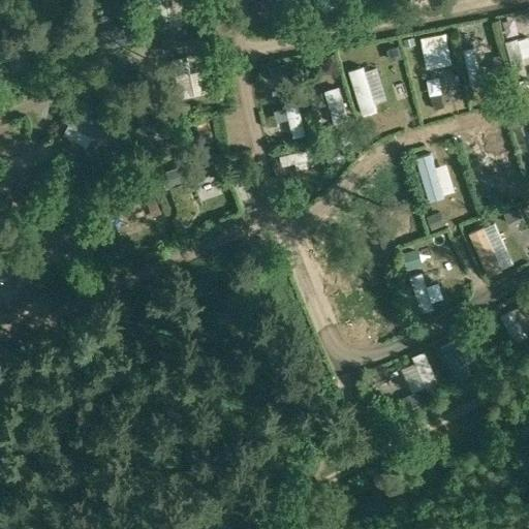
[(166,0),(154,0),(157,29),(169,28),(169,26),(167,5),(166,0)]
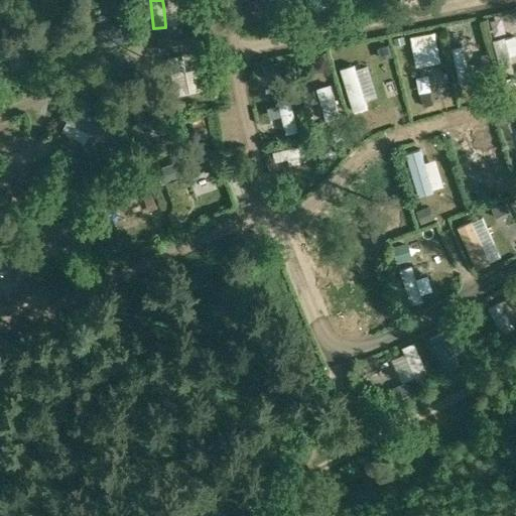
[(504,37),(493,40),(500,63),(511,60),(504,37)]
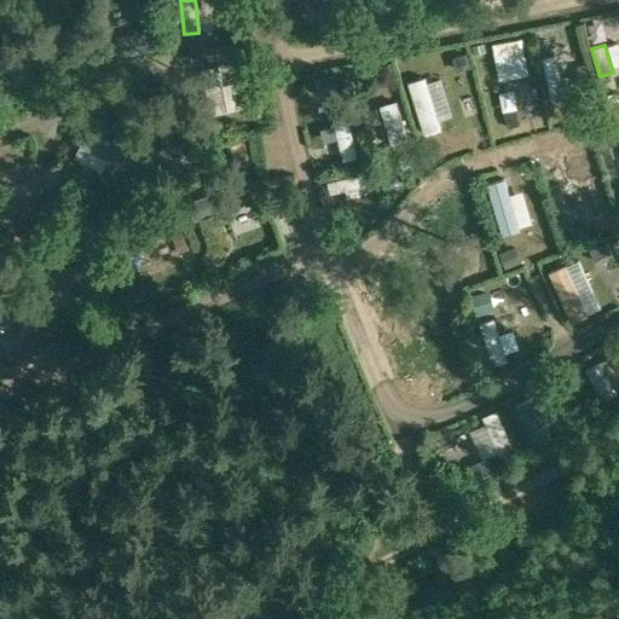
[(555,56),(541,59),(551,100),(566,97),(555,56)]
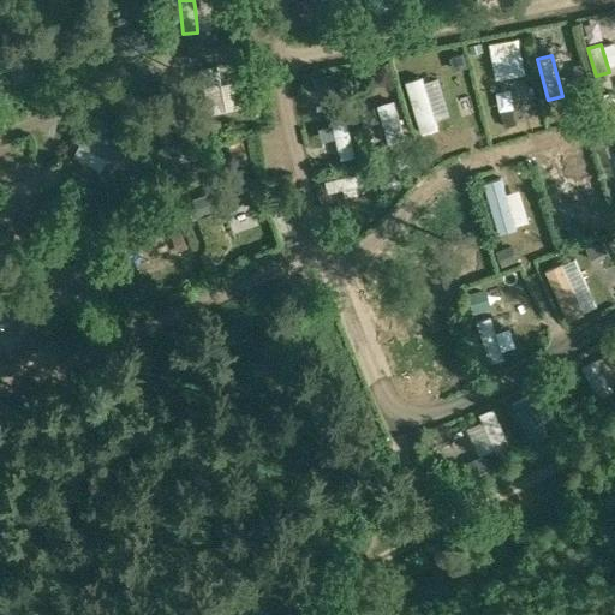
[(218,67),(202,70),(209,115),(225,112),(225,111),(221,85),(218,67)]
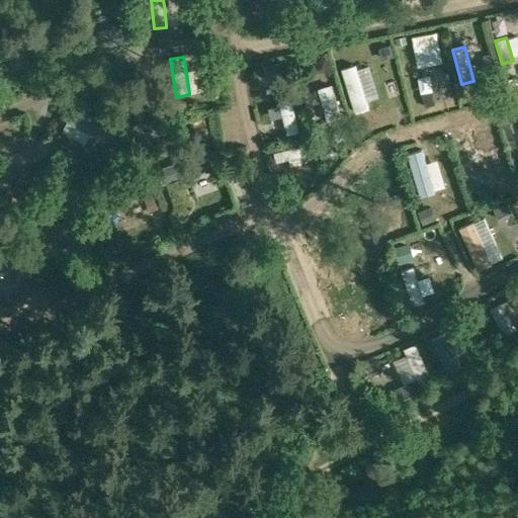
[(434,80),(445,76),(441,64),(429,68),(434,80)]
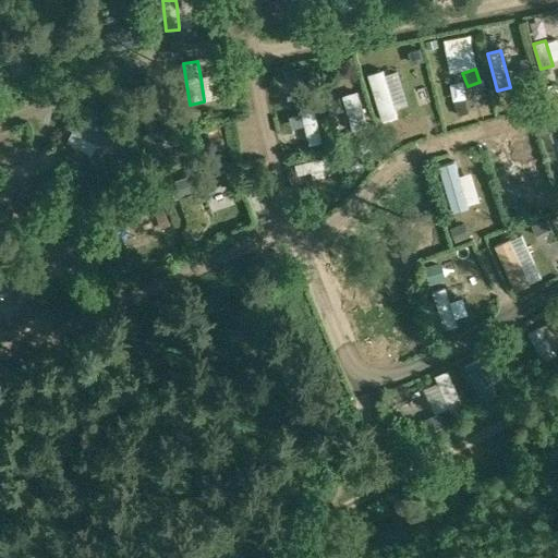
[(384,70),(368,74),(383,121),(398,116),(396,108),(385,75),(384,70)]
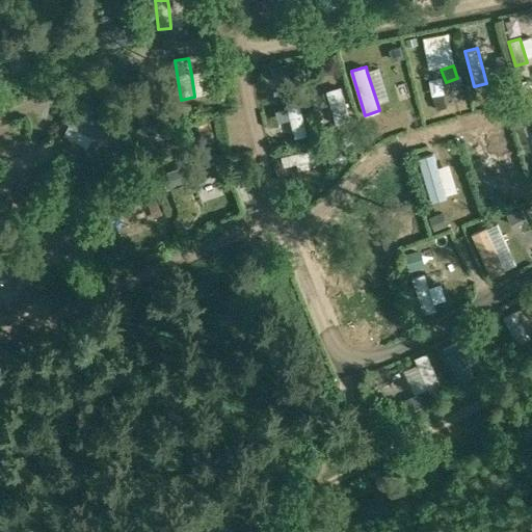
[(340,86),(326,90),(336,124),(349,120),(340,86)]
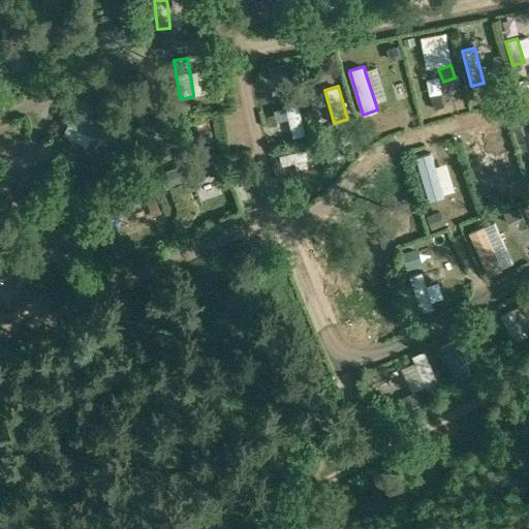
[(294,95),(282,98),(291,136),(305,133),(294,95)]
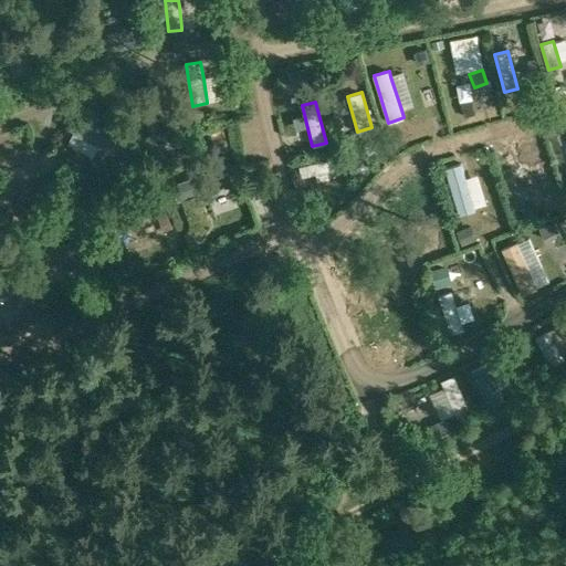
[(75,115),(67,129),(73,132),(98,146),(114,155),(122,142),(75,115)]
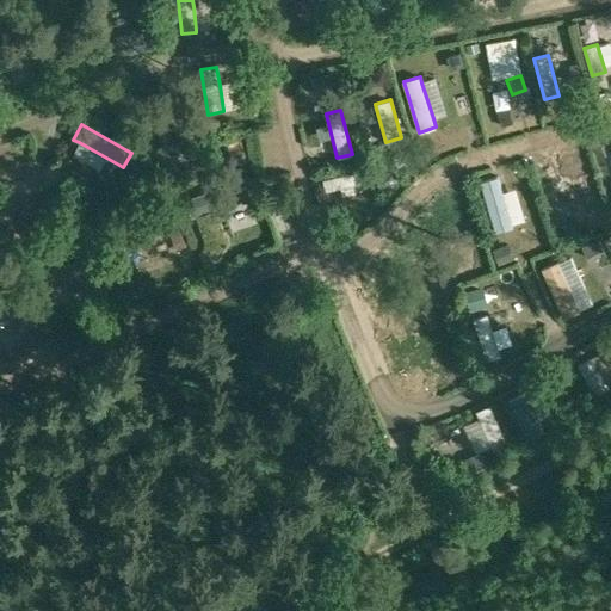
[(582,159),(560,164),(567,197),(590,191),(582,159)]
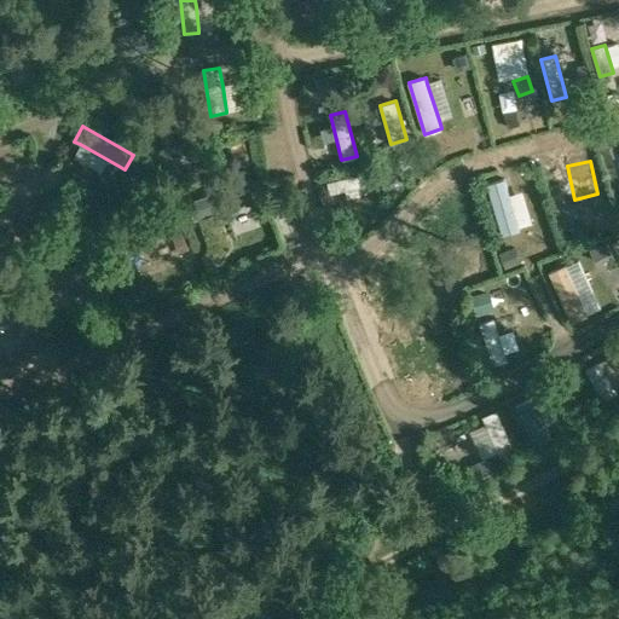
[(509,190),(521,185),(513,162),(501,166),(509,190)]
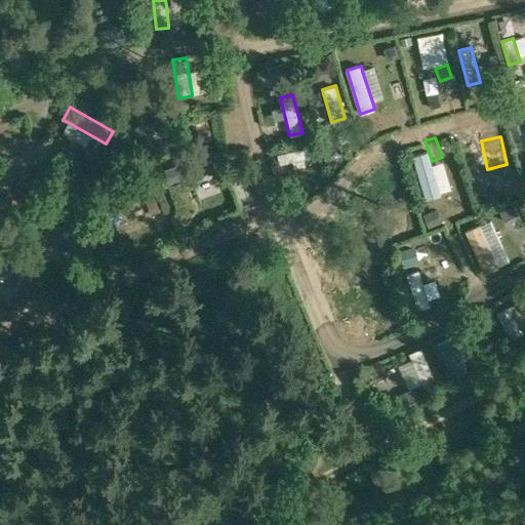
[(34,138),(0,145),(0,153),(1,158),(16,154),(33,151),(36,150),(34,138)]
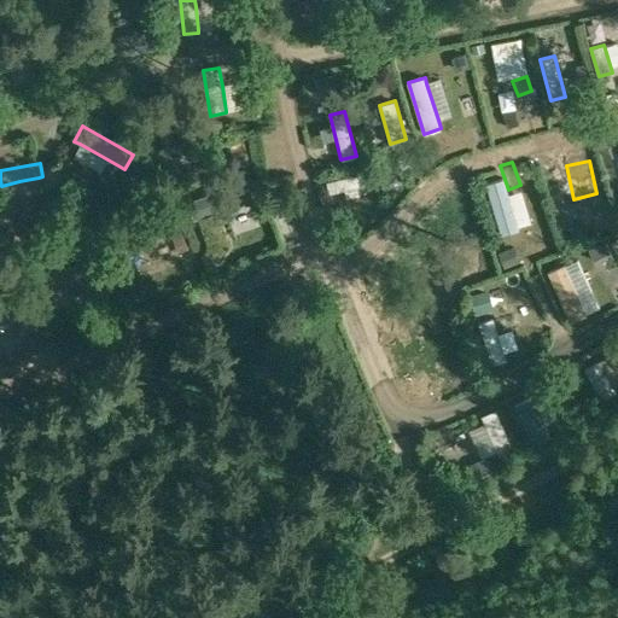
[(362,174),(327,182),(330,193),(366,185),(362,174)]
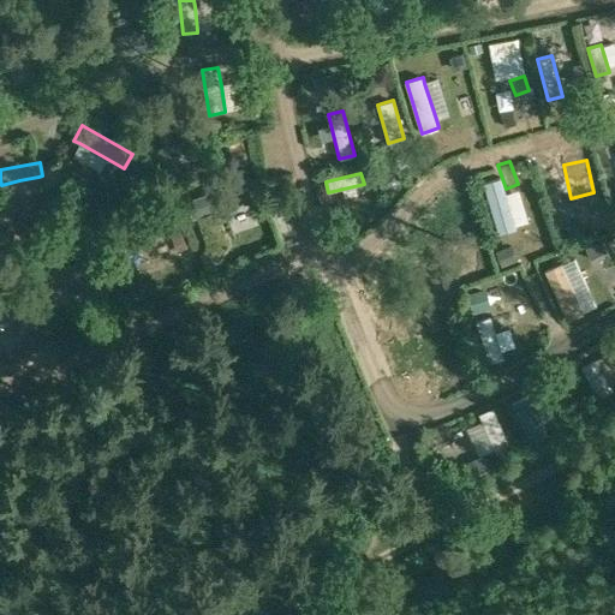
[(501,178),(483,184),(500,236),(518,230),(517,227),(506,195),(501,178)]
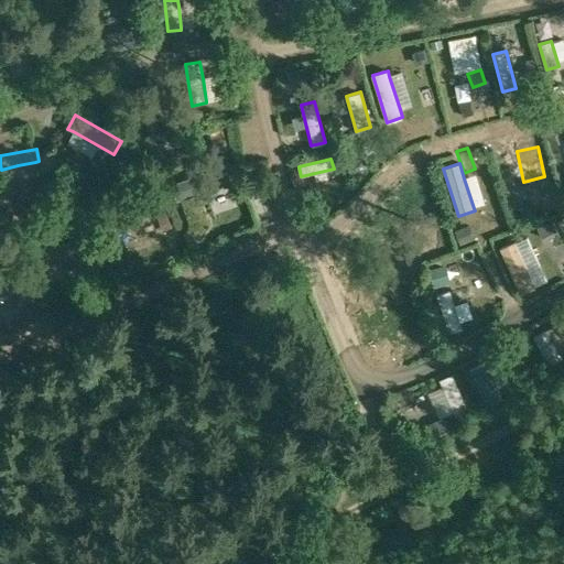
[(215,169),(172,184),(177,199),(181,198),(201,192),(220,184),(215,169)]
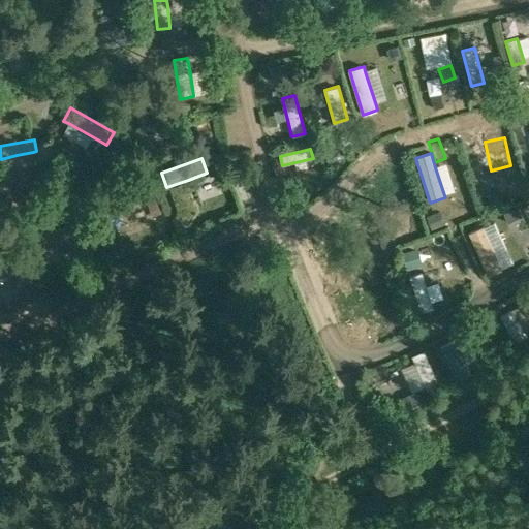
[(484,159),(471,162),(481,198),(494,195),(484,159)]
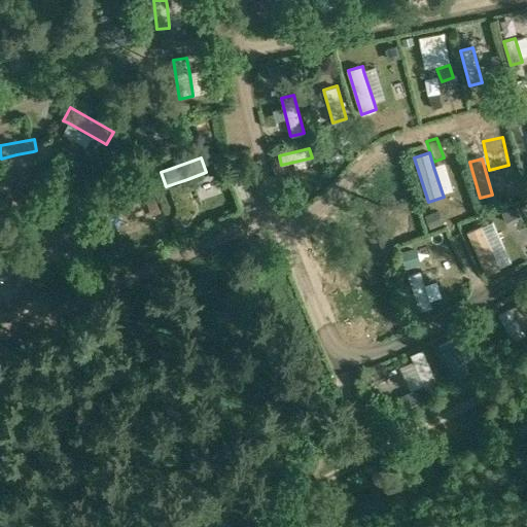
[(143,182),(107,196),(112,210),(148,198),(143,182)]
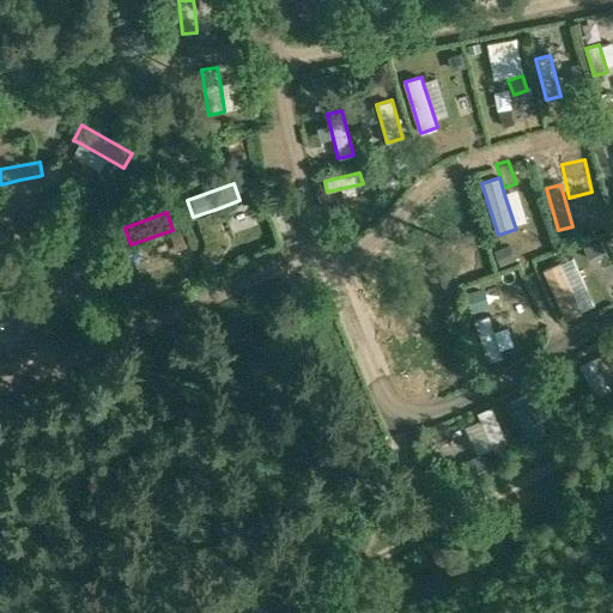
[(453,259),(495,260),(495,225),(453,224),(453,259)]
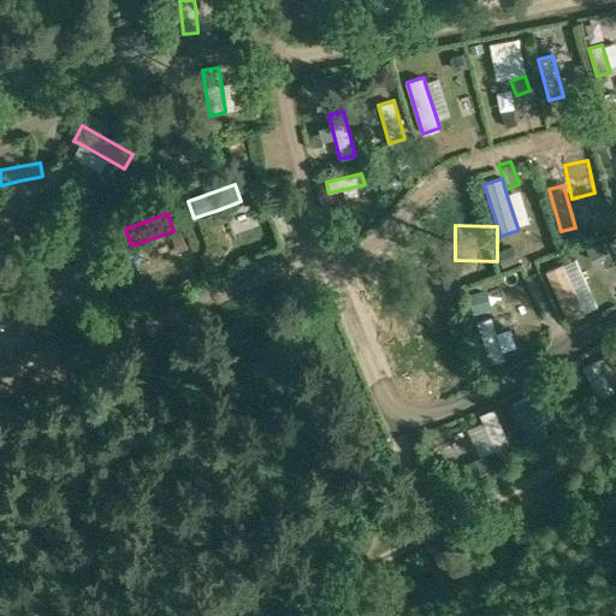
[(592,261),(609,254),(603,242),(586,249),(592,261)]
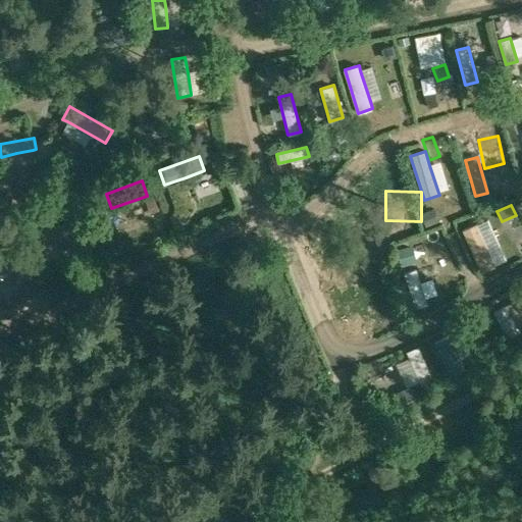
[(477,224),(463,231),(482,274),(498,267),(497,265),(477,224)]
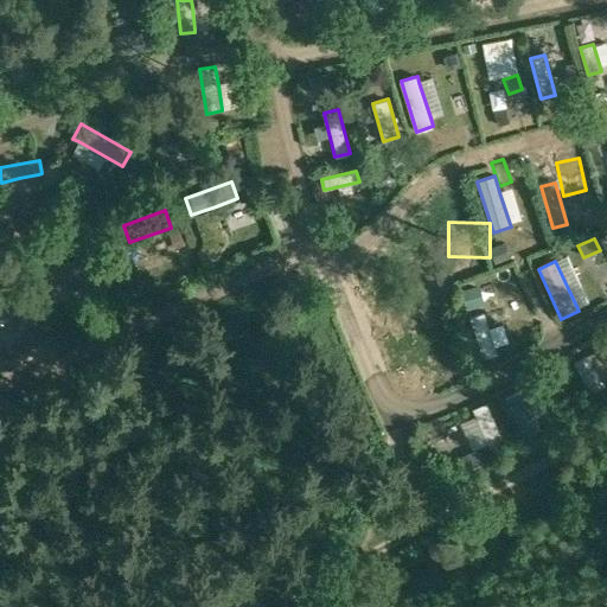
[(500,292),(487,296),(502,339),(516,334),(500,292)]
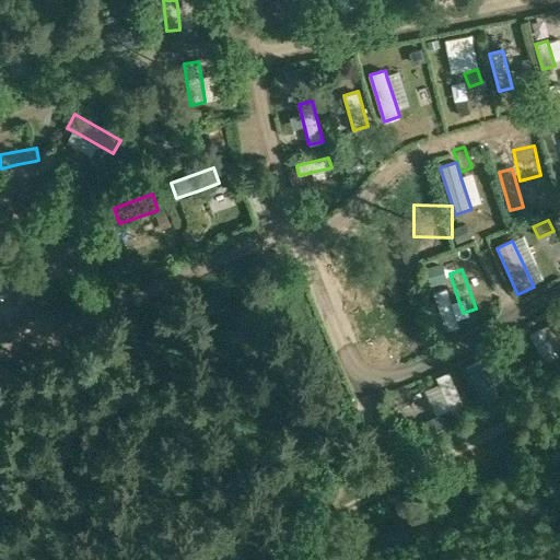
[(365,275),(351,279),(364,314),(377,308),(365,275)]
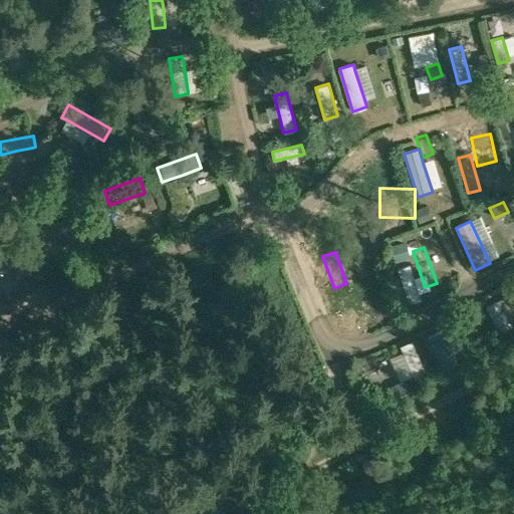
[(410,265),(398,269),(409,303),(421,299),(410,265)]
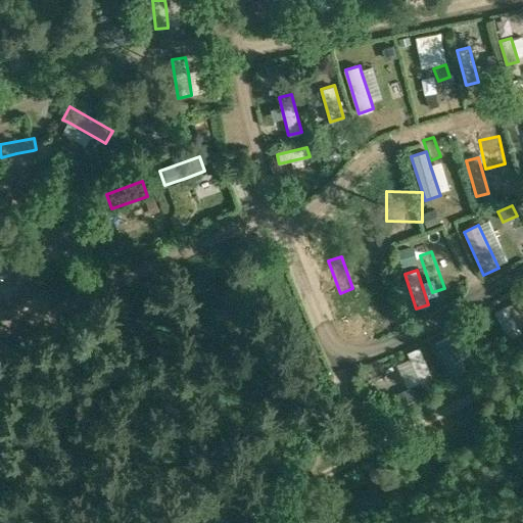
[(506,306),(495,314),(512,339),(522,332),(520,328),(506,306)]
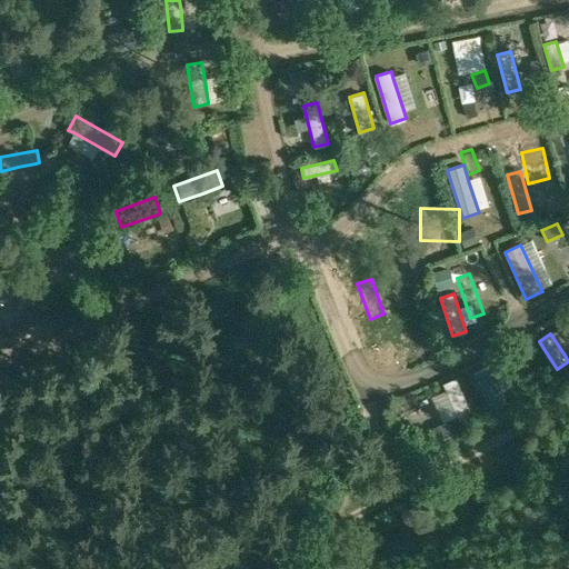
[(501,351),(491,356),(502,383),(513,379),(501,351)]
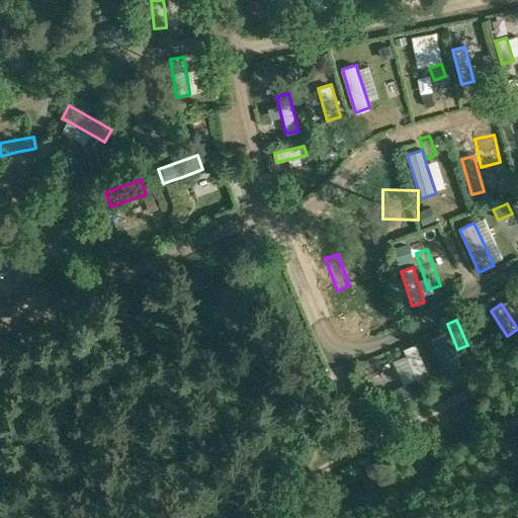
[(446,334),(432,340),(447,373),(461,367),(456,356),(446,335),(446,334)]
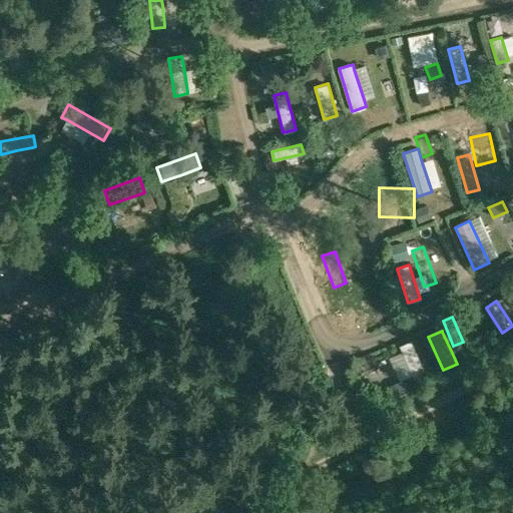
[(411,341),(400,346),(403,352),(413,375),(415,379),(426,374),(411,341)]
